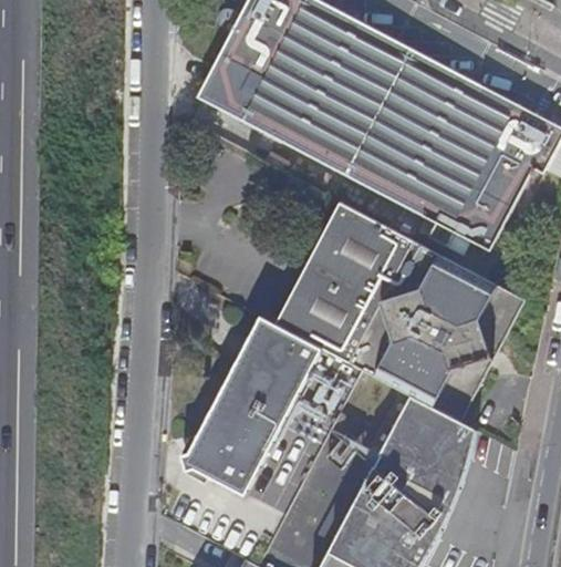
[(540,167),(544,169),(560,178),(560,140),(560,136),(560,130),(314,0),(246,0),(196,94),(422,214),(414,229),(458,253),(467,238),(485,247),(525,174),(527,175),(531,168),(538,172),(540,167)]
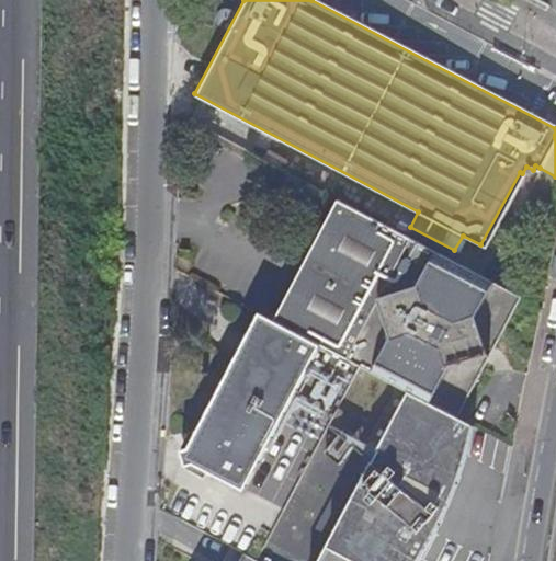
[(515,296),(335,201),(271,320),(318,345),(355,365),(406,391),(452,416),(514,298),(515,296)]
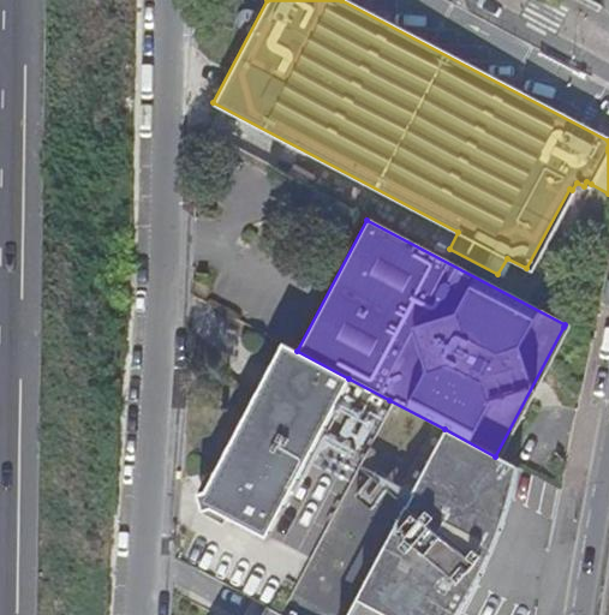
[(297,351),(282,342),(212,475),(218,478),(210,491),(216,495),(209,508),(264,537),(348,378),(297,351)]
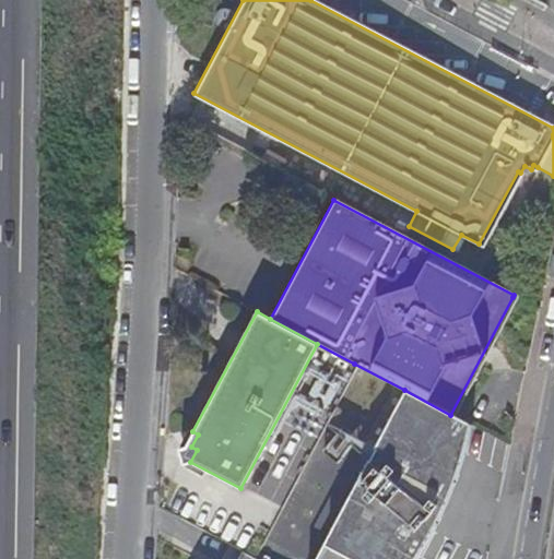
[(460,453),(468,424),(450,415),(404,390),(315,558),(410,558),(424,540),(440,509),(451,480),(460,453)]
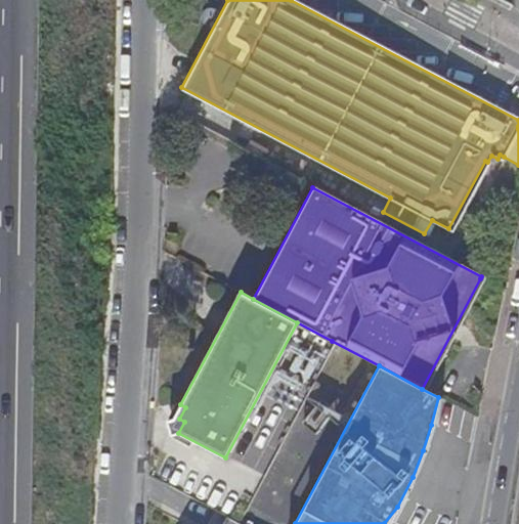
[(171,435),(178,433),(184,422),(179,419),(185,407),(180,404),(174,418),(166,420),(171,435)]
